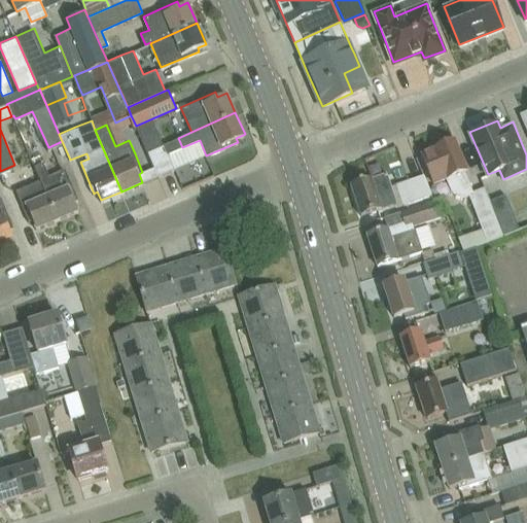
[(178,138),(148,151),(150,157),(154,167),(159,175),(175,169),(169,153),(182,147),(178,138)]
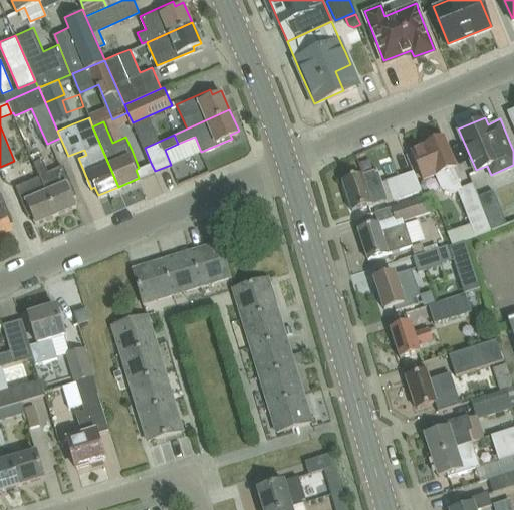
[(472,182),(462,187),(453,167),(456,166),(443,136),(424,144),(424,145),(412,150),(424,178),(436,173),(436,174),(441,185),(455,191),(458,190),(470,220),(447,229),(452,242),(491,227),(472,182)]
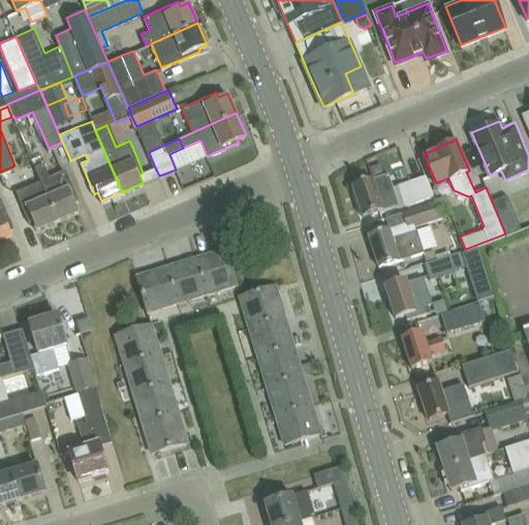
[(74,202),(79,201),(65,168),(52,174),(52,175),(50,176),(43,161),(35,165),(40,179),(57,219),(79,211),(74,202)]
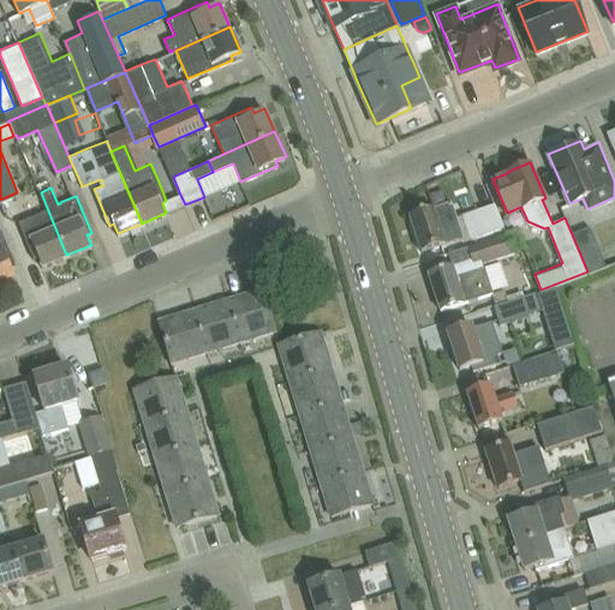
[(18,209),(39,202),(34,190),(13,197),(18,209)]
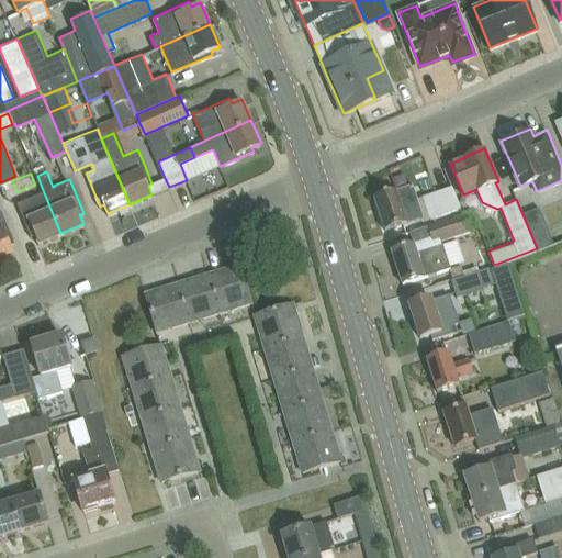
[(429,176),(418,180),(422,189),(433,185),(429,176)]
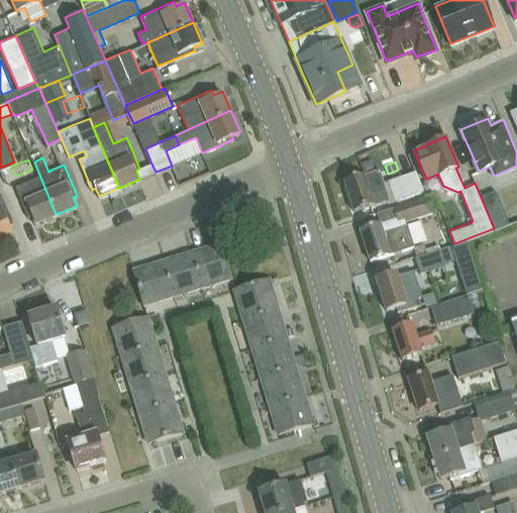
[(380,168),(344,180),(354,210),(390,199),(384,180),(380,168)]
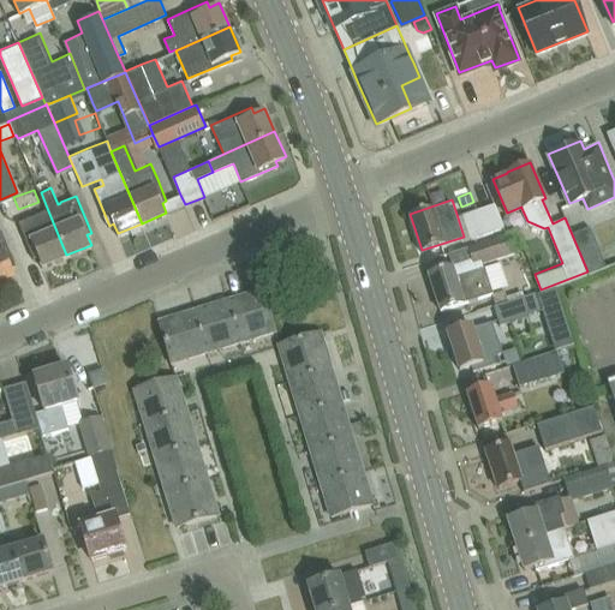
[(495,202),(461,213),(470,237),(476,234),(503,226),(495,202)]
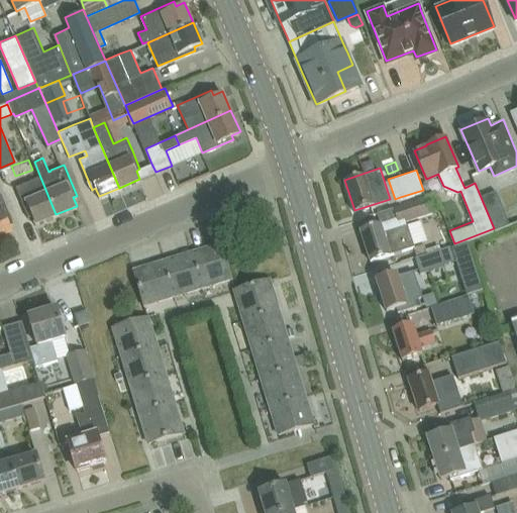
[(39,175),(14,185),(28,216),(31,215),(35,223),(56,214),(39,175)]
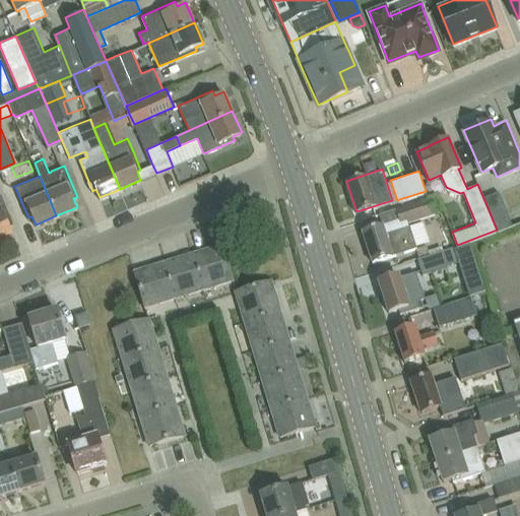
[(498,230),(513,223),(499,189),(484,195),(498,230)]
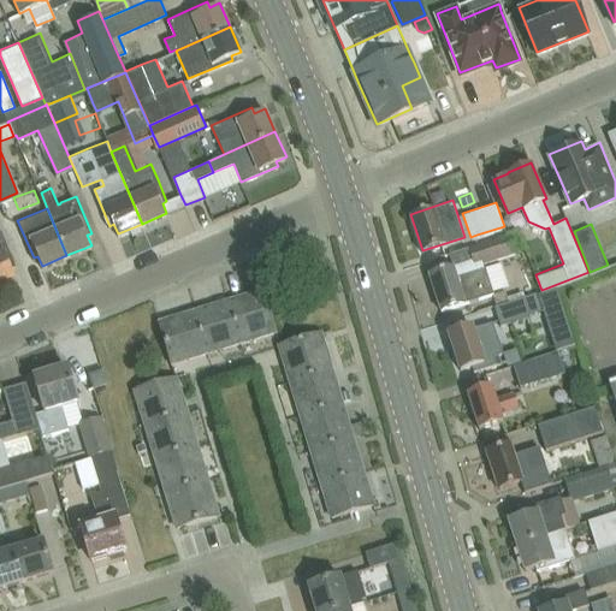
[(0,284),(16,278),(11,267),(16,266),(0,227),(0,284)]
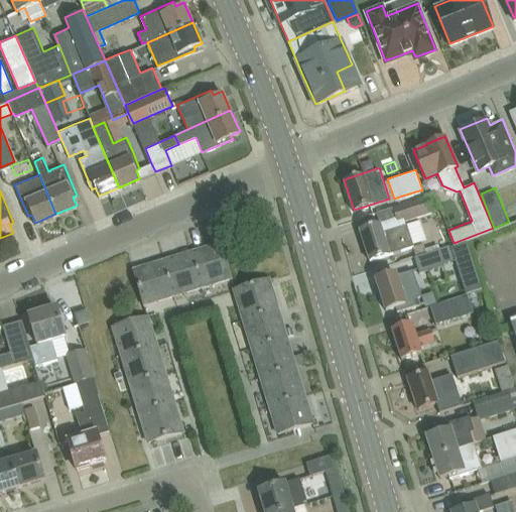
[(439,207),(434,192),(425,195),(426,195),(401,203),(392,206),(397,222),(432,210),(432,209),(439,207)]
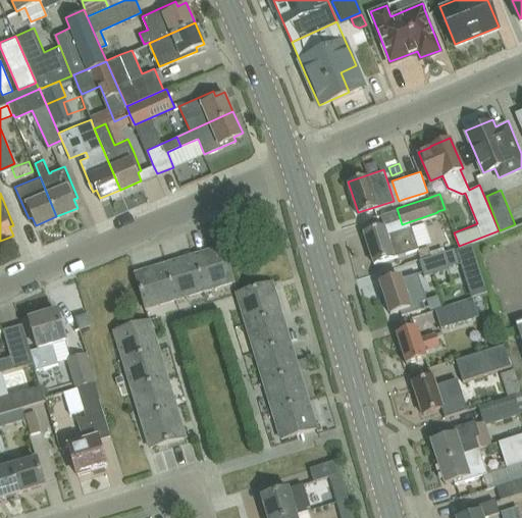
[(383,224),(364,231),(374,262),(394,256),(394,255),(418,247),(411,224),(386,232),(383,224)]
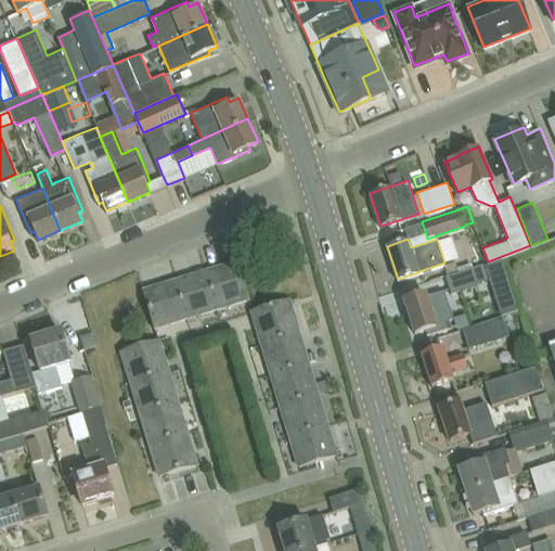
[(236,260),(205,270),(216,308),(248,297),(236,260)]
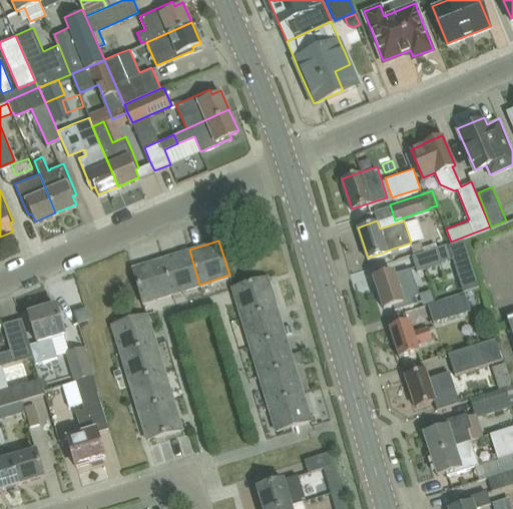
[(420,240),(410,243),(413,253),(424,250),(423,248),(420,240)]
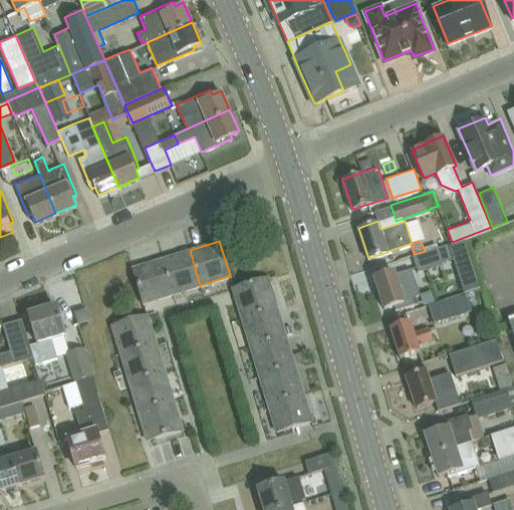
[(449,242),(424,249),(425,251),(414,254),(413,254),(418,269),(442,262),(442,260),(454,256),(449,242)]
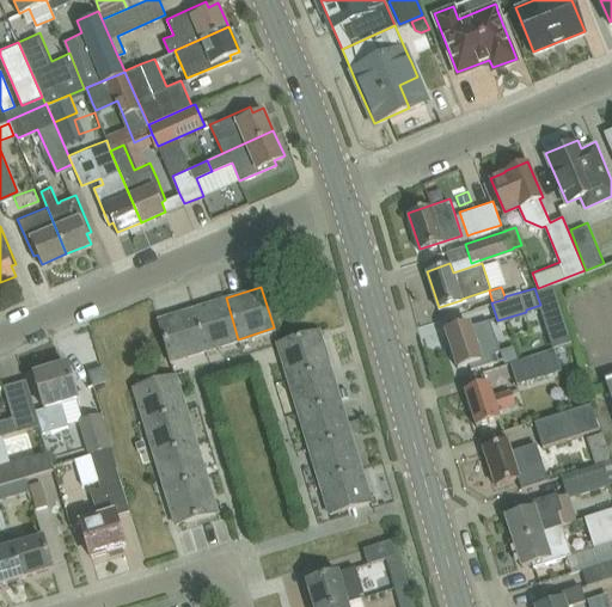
[(226,298),(194,308),(206,349),(238,339),(226,298)]
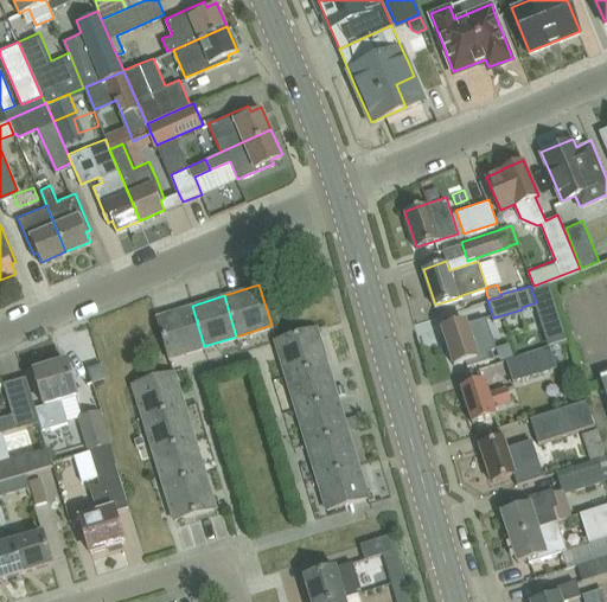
[(170,357),(173,356),(204,346),(192,306),(157,316),(170,357)]
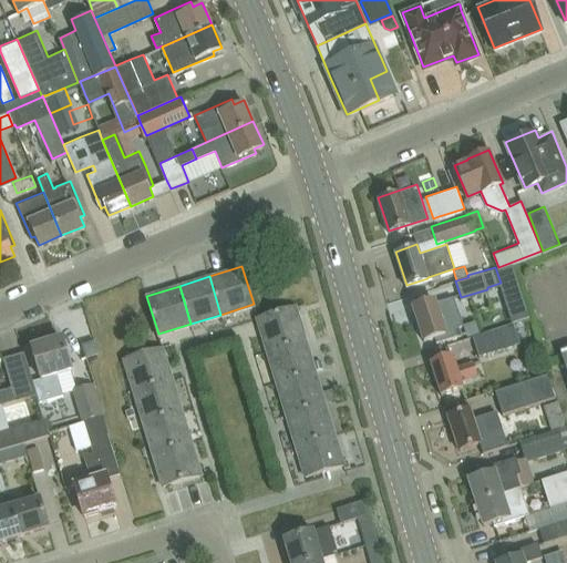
[(424,339),(434,336),(436,341),(457,335),(455,326),(463,323),(453,293),(413,306),(424,339)]
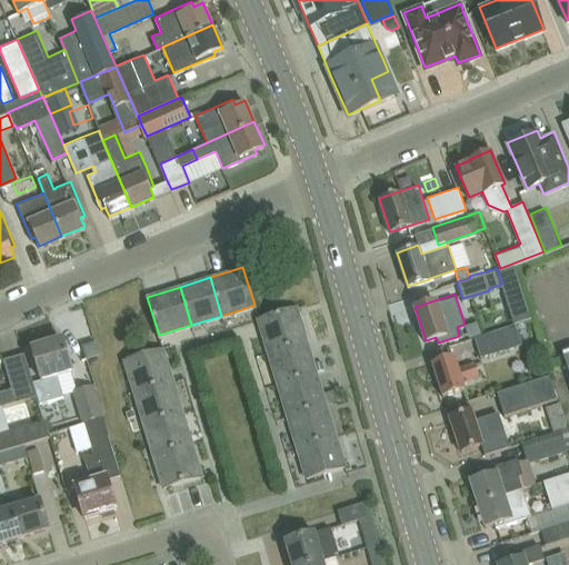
[(296,306),(258,318),(268,350),(306,338),(296,306)]
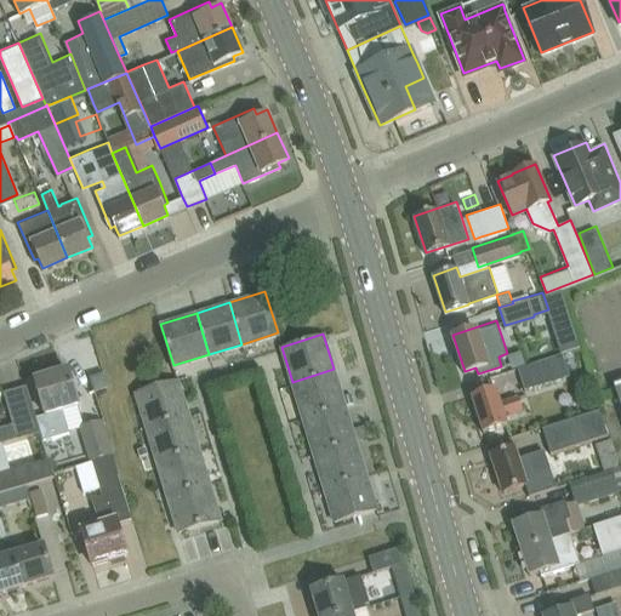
[(570,372),(563,351),(518,364),(524,387),(562,375),(570,372)]
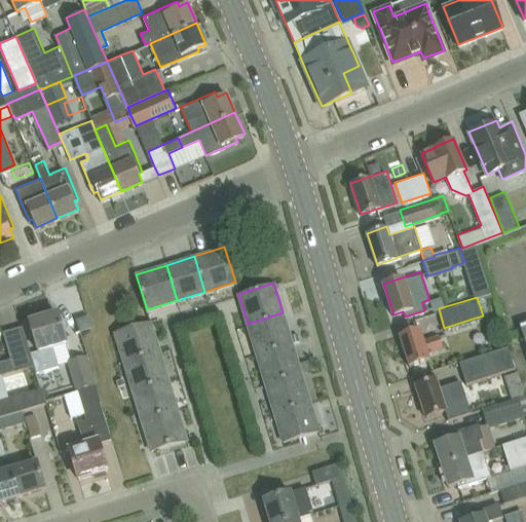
[(38,349),(30,351),(34,366),(36,372),(58,365),(51,344),(66,340),(58,311),(30,320),(38,349)]
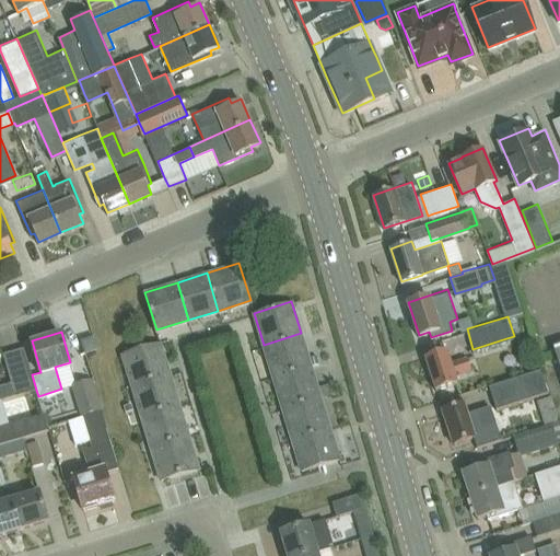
[(301,333),(264,345),(273,375),(311,365),(308,357),(301,333)]
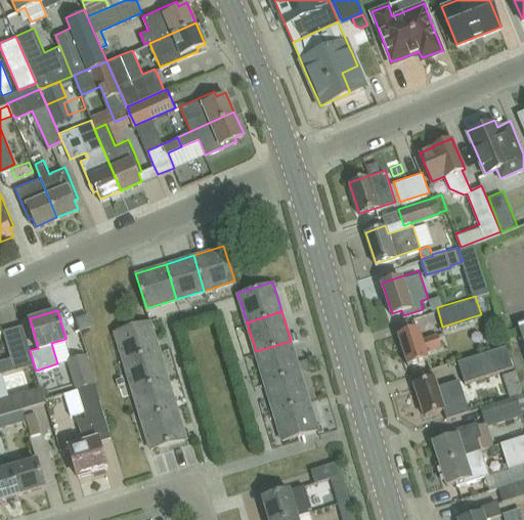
[(91,325),(87,313),(76,317),(80,329),(91,325)]
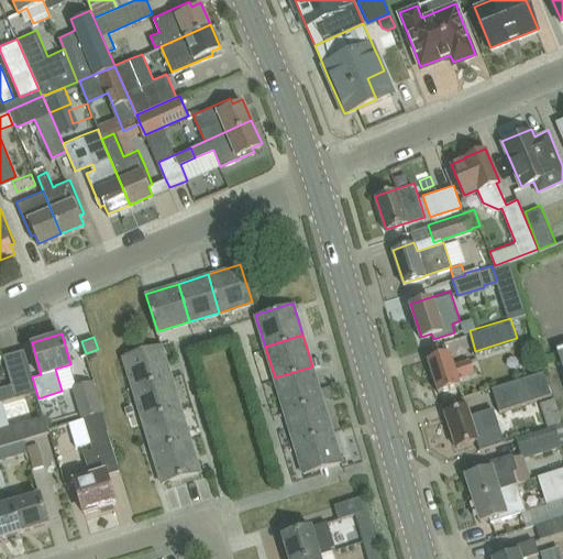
[(133,386),(170,374),(161,343),(123,355),(133,386)]
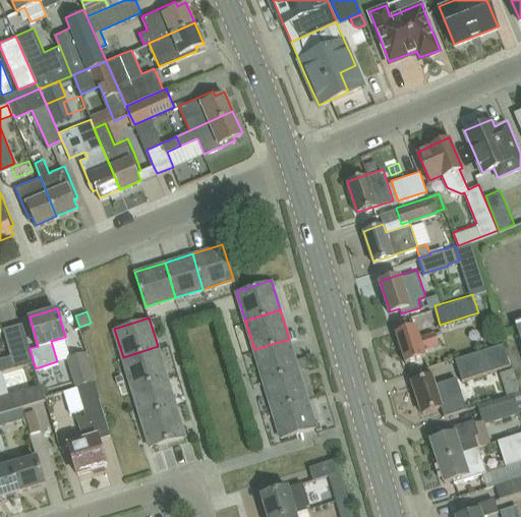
[(22,323),(3,328),(8,347),(14,368),(34,362),(30,348),(22,323)]
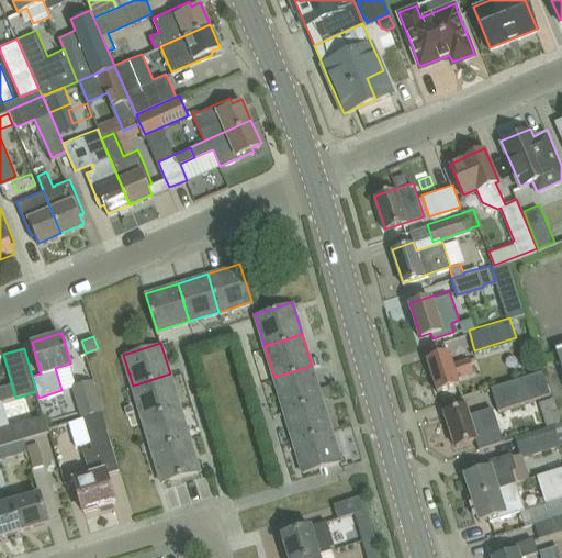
[(459,383),(457,376),(472,370),(469,358),(452,363),(448,349),(427,357),(437,390),(459,383)]
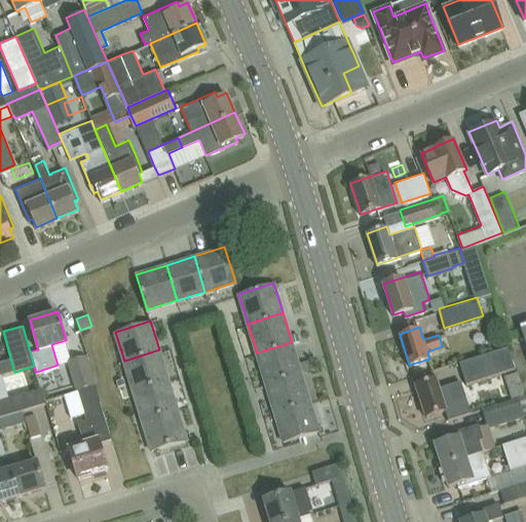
[(296,333),(290,335),(292,342),(298,340),(296,333)]
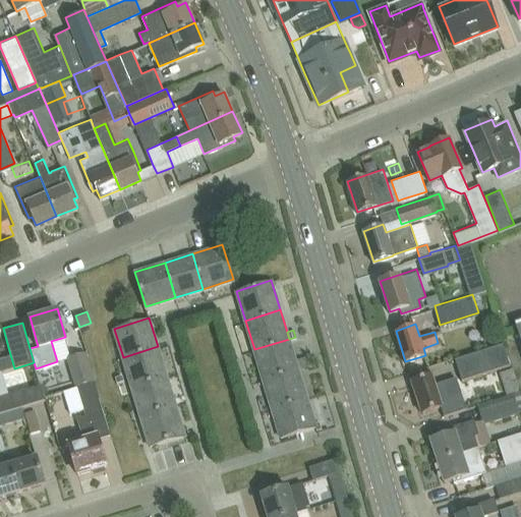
[(289,339),(254,349),(263,379),(298,367),(295,358),(289,339)]
